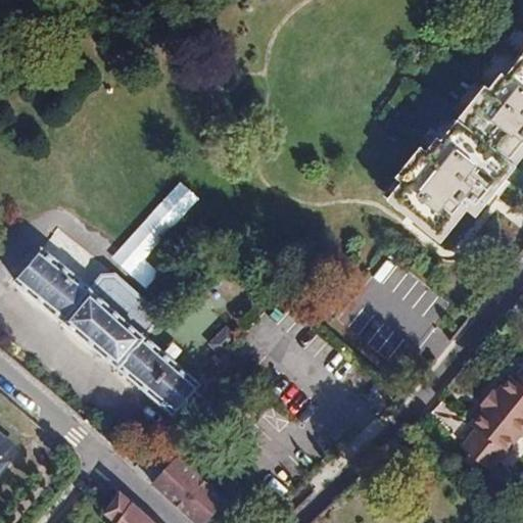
[(522,54),(506,77),(502,74),(489,89),(485,86),(441,140),(437,137),(426,151),(421,147),(396,178),(401,182),(387,199),(440,242),(467,209),(476,216),(522,156),(522,54)]
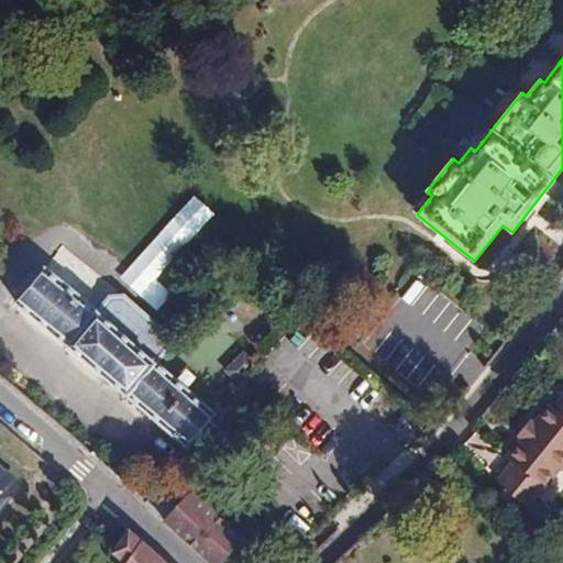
[(151,251),(124,286),(145,302),(173,267),(151,251)]
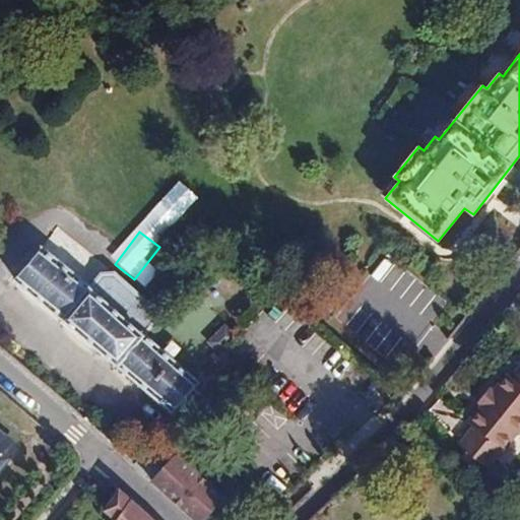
[(41,249),(15,279),(174,411),(199,382),(144,335),(157,320),(156,307),(114,271),(101,272),(87,288),(41,249)]
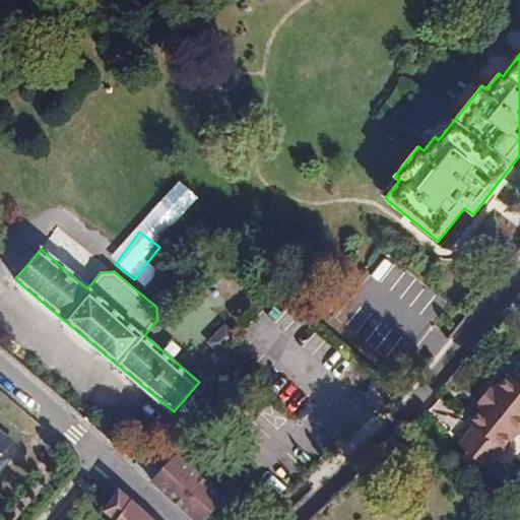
[(478,403),(480,405),(467,423),(473,427),(458,445),(488,469),(519,429),(519,365),(511,377),(507,373),(495,389),(492,387),(478,403)]
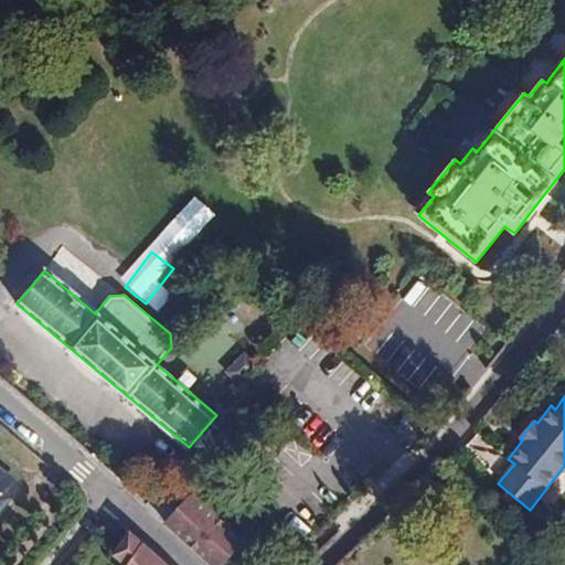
[(0,496),(14,479),(0,467),(0,496)]
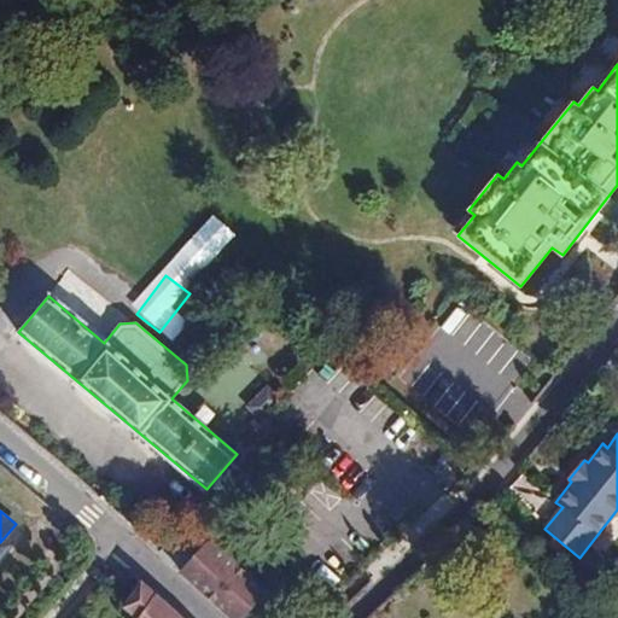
[(159,552),(181,571),(200,551),(179,531),(159,552)]
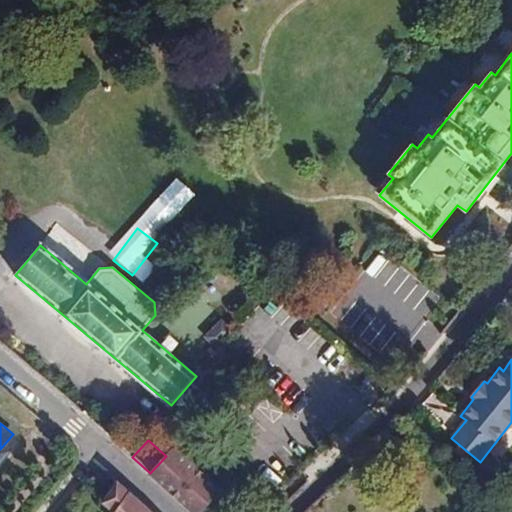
[(166,456),(150,473),(192,511),(199,511),(221,489),(175,447),(166,456)]
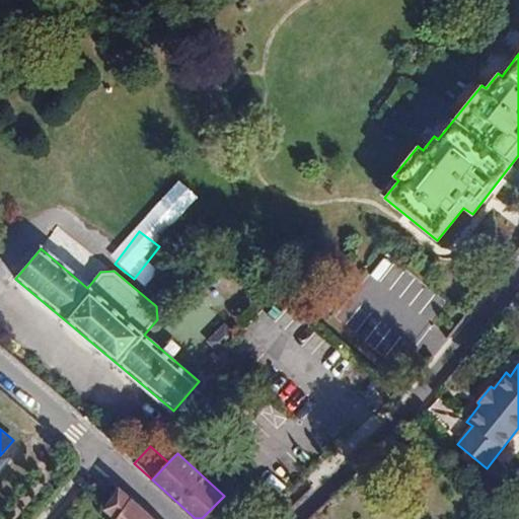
[(152,518),(119,489),(105,509),(116,518),(152,518)]
